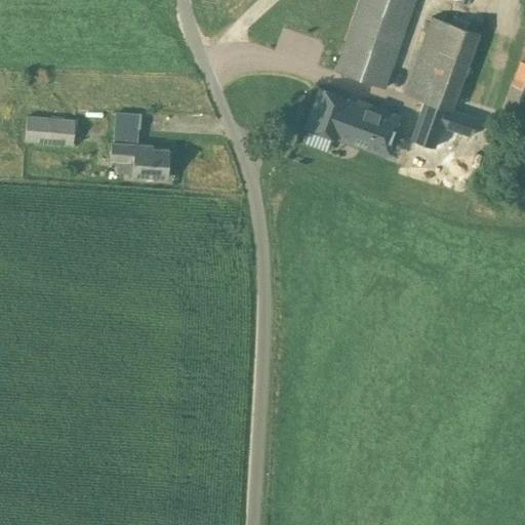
[(359,0),(335,71),(386,88),(415,0),(359,0)]
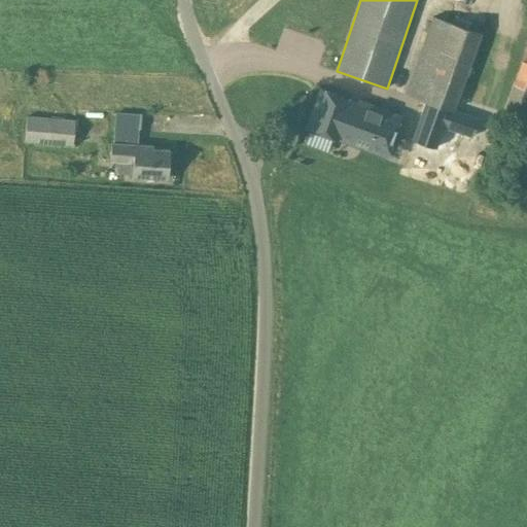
[(482,35),(431,18),(405,95),(425,101),(450,110),(455,111),(482,35)]
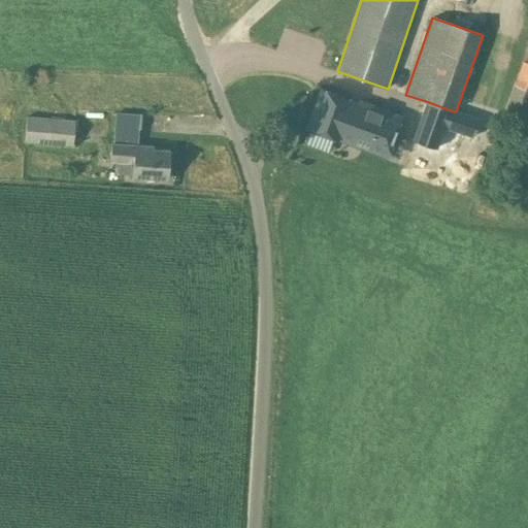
[(527,63),(523,61),(504,114),(527,123),(527,121),(527,63)]
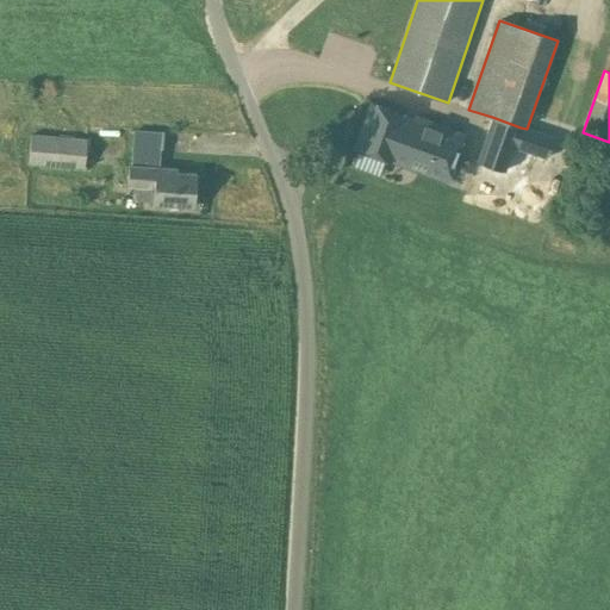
[(442,130),(372,104),(356,147),(388,159),(391,159),(446,179),(467,119),(448,112),(442,130)]
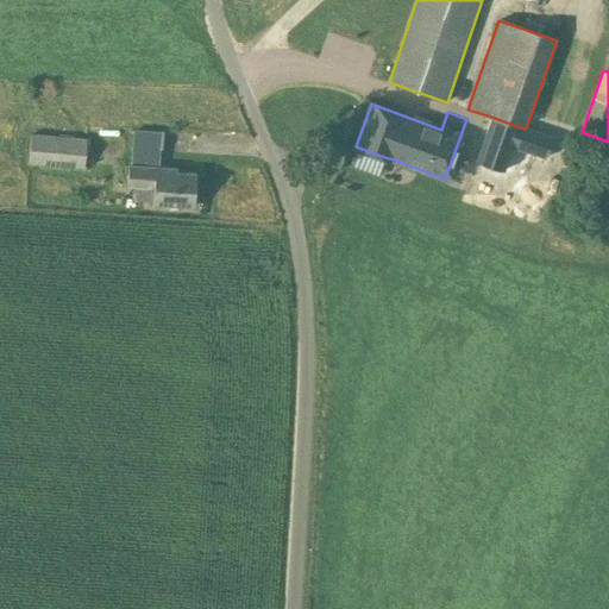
[(520,127),(491,117),(476,162),(504,171),(513,148),(520,127)]
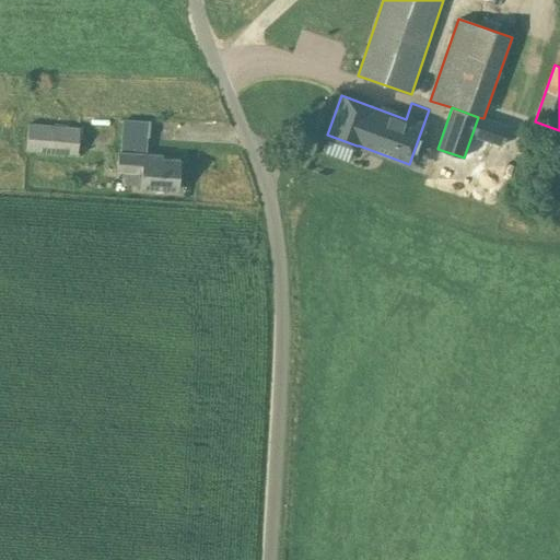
[(483,118),(478,117),(471,136),(501,147),(508,127),(483,118)]
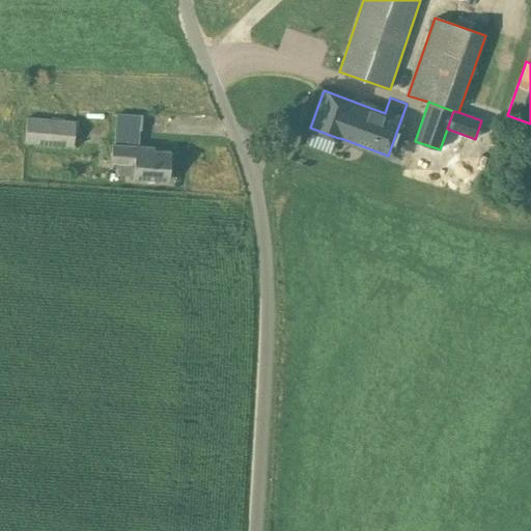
[(142,115),(117,115),(117,129),(141,130),(142,115)]
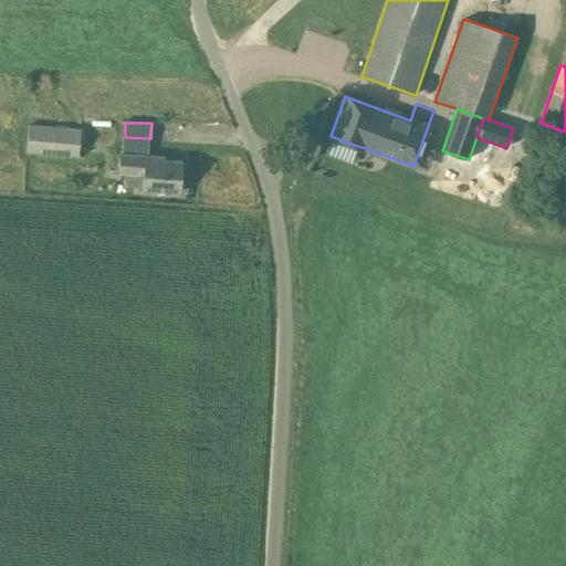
[(81,129),(29,125),(27,152),(79,157),(81,129)]
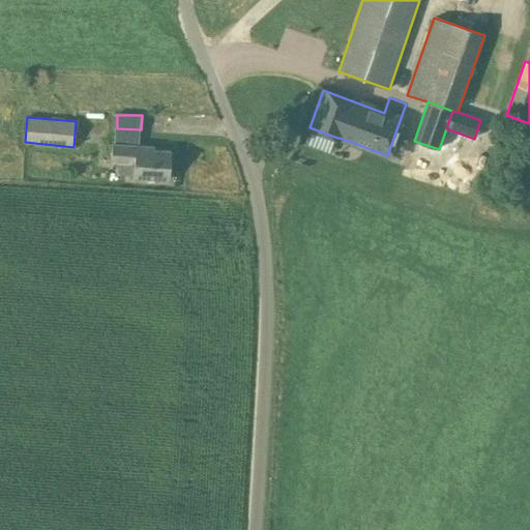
[(136,146),(112,144),(111,164),(116,164),(134,166),(136,148),(136,146)]
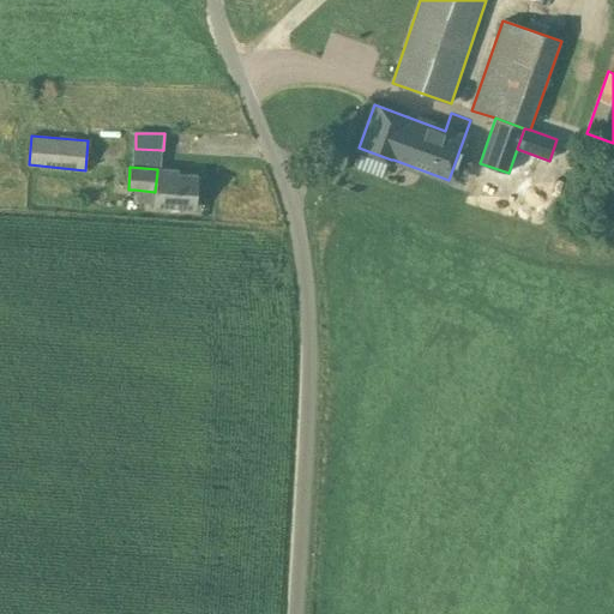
[(198,175),(157,172),(155,192),(155,205),(155,206),(196,209),(198,175)]
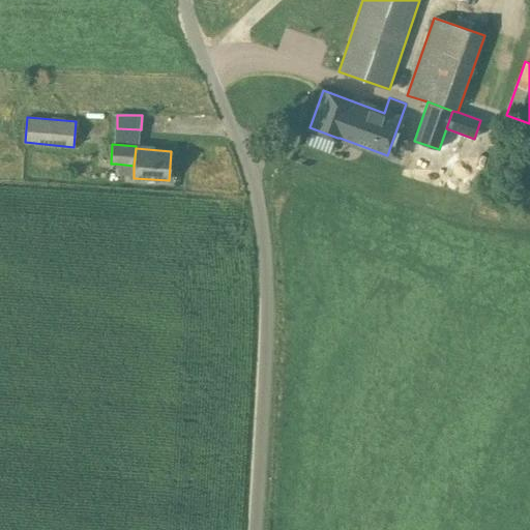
[(134,166),(116,164),(115,175),(134,177),(134,166)]
